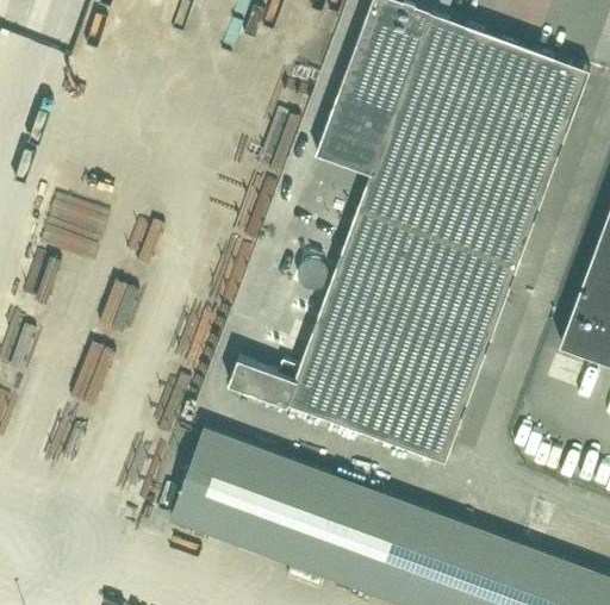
[(188,0),(190,1),(231,12),(234,0),(188,0)]
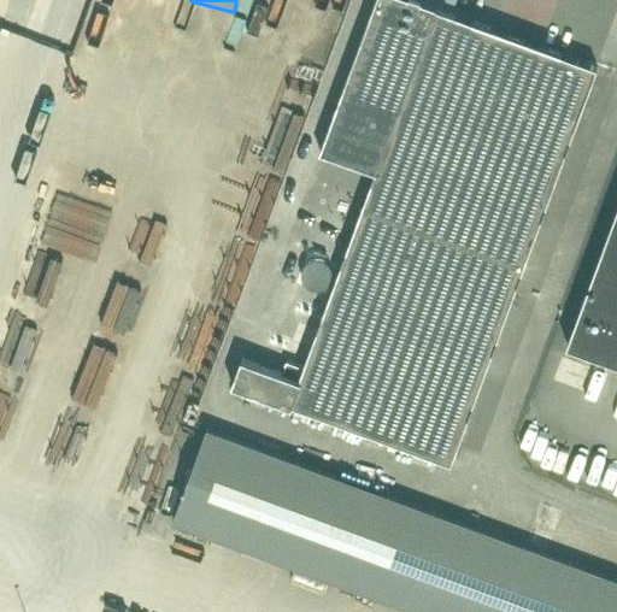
[(594,71),(400,0),(376,0),(319,156),(374,176),(298,384),(240,363),(230,388),(289,410),(291,407),(448,466),(594,71)]
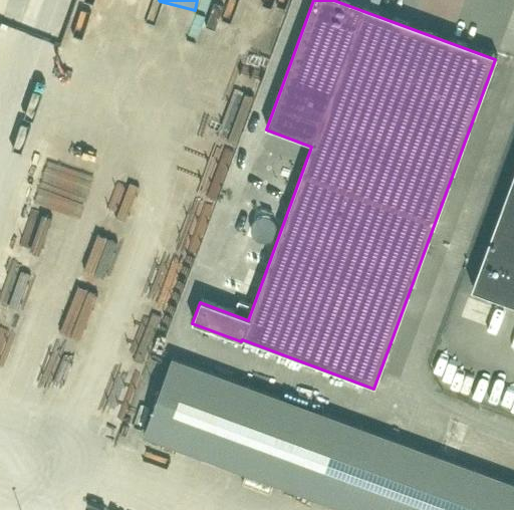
[(513,176),(472,289),(513,304),(513,176)]
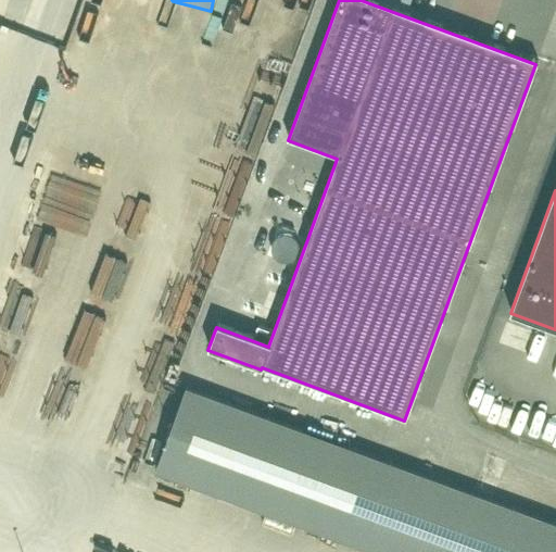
[(555,551),(555,527),(185,391),(154,473),(371,551),(555,551)]
